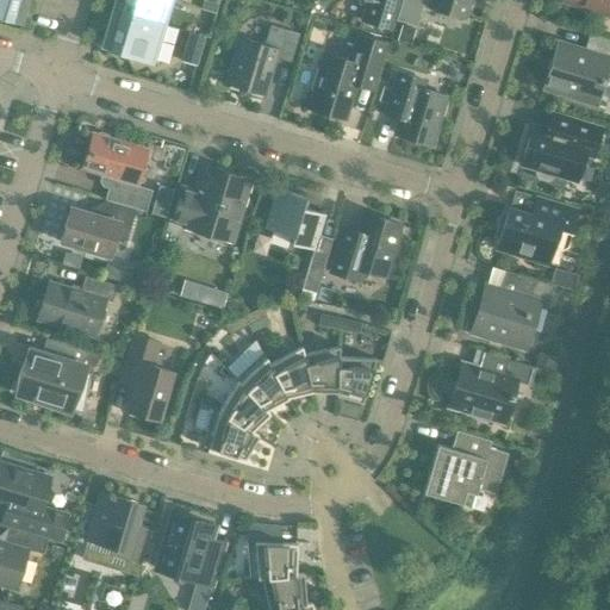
[(0,0),(0,18),(12,22),(18,0),(0,0)]
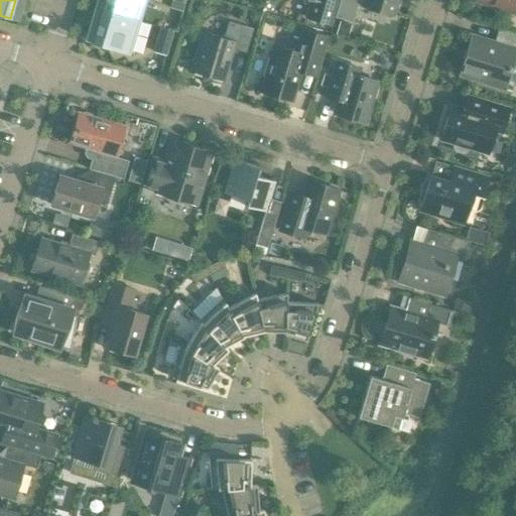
[(104,0),(101,10),(140,22),(146,0),(104,0)]
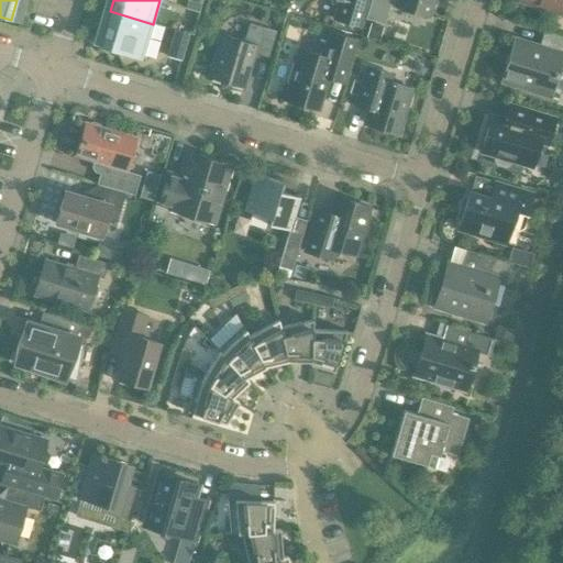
[(195,11),(198,0),(187,0),(185,9),(195,11)]
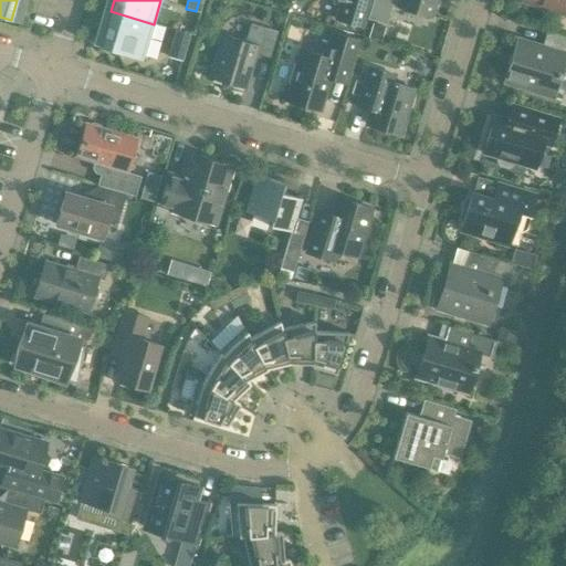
[(341,0),(335,19),(362,27),(368,0),(341,0)]
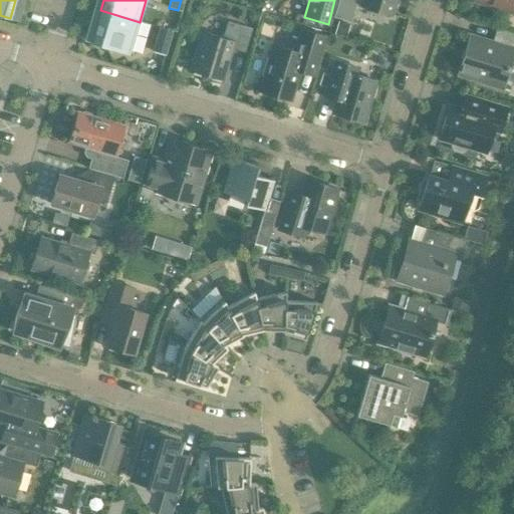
[(337,0),(333,17),(351,22),(356,4),(392,15),(396,0),(337,0)]
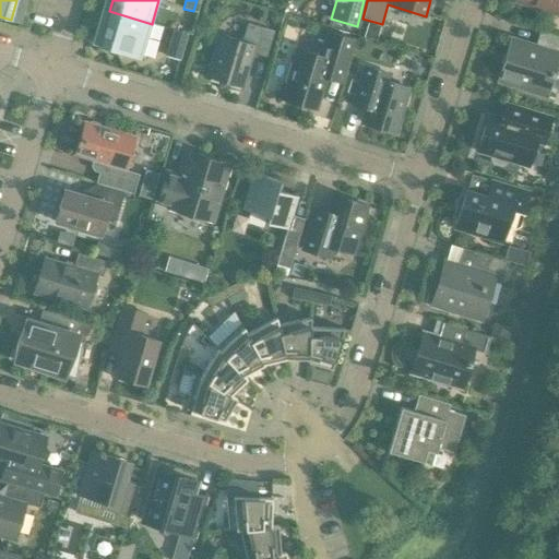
[(558,0),(515,0),(532,6),(533,10),(545,14),(550,11),(558,13),(558,0)]
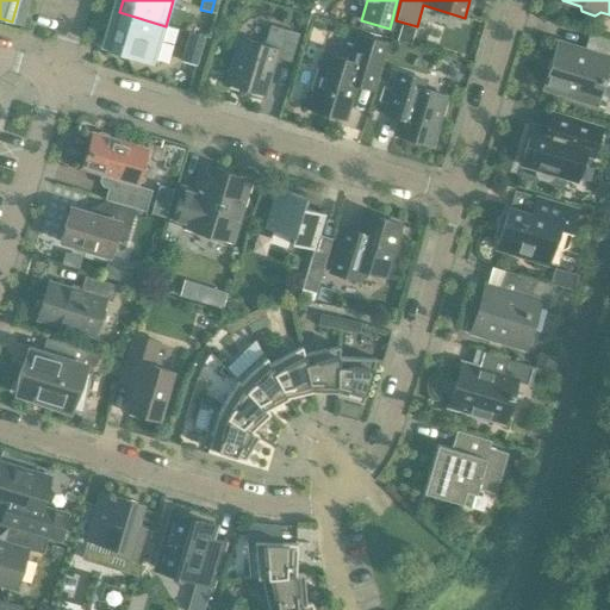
[(156,61),(166,26),(119,12),(107,50),(143,61),(144,57),(156,61)]
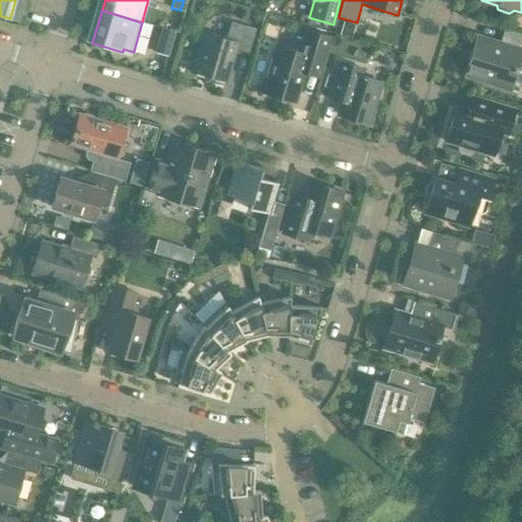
[(263,13),(253,10),(252,16),(255,21),(260,22),(263,13)]
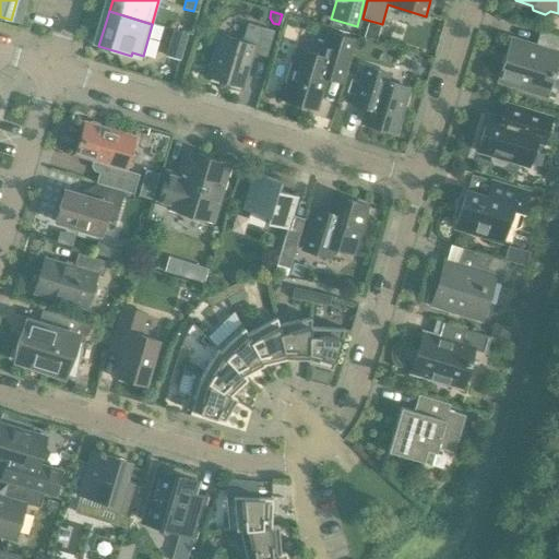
[(199,74),(227,83),(241,86),(251,52),(266,57),(274,31),(247,23),(241,42),(219,35),(207,75),(200,73),(199,74)]
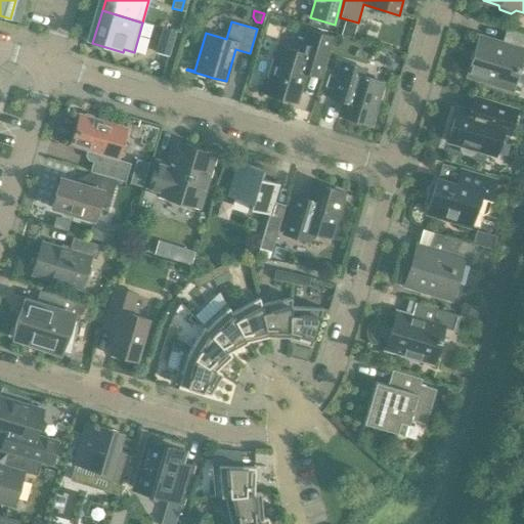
[(345,23),(341,34),(351,37),(354,26),(345,23)]
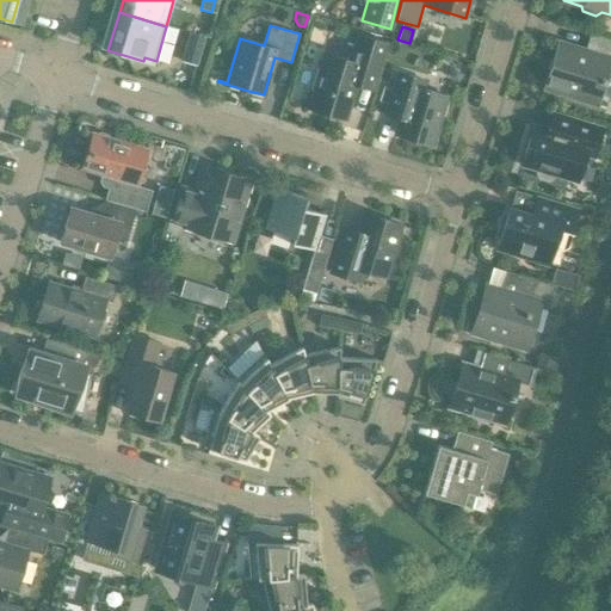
[(196,66),(204,37),(190,32),(181,61),(196,66)]
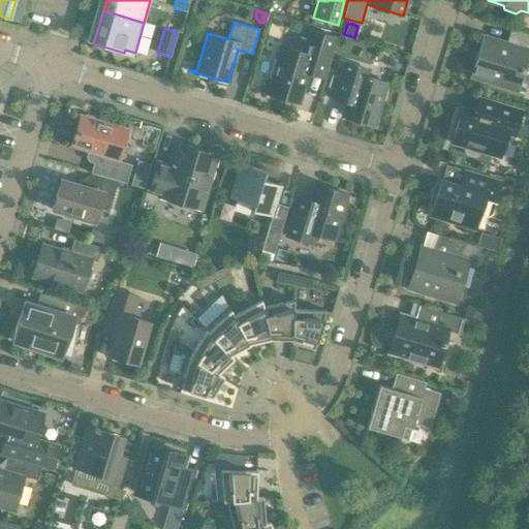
[(484,35),(471,78),(517,91),(525,64),(528,64),(528,33),(510,28),(506,42),(484,35)]
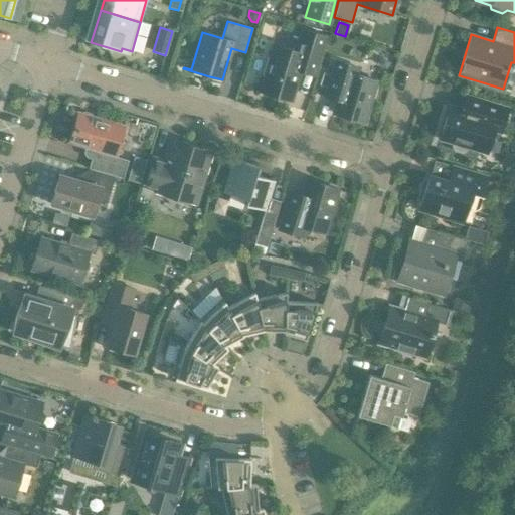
[(273,44),(259,91),(292,101),(301,71),(314,75),(326,36),(301,29),(295,51),(273,44)]
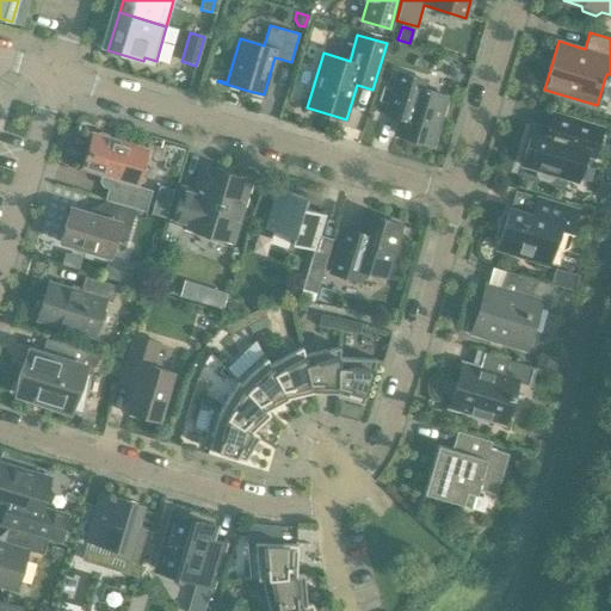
[(426,81),(396,73),(384,113),(400,118),(395,134),(432,144),(446,97),(424,90),(426,81)]
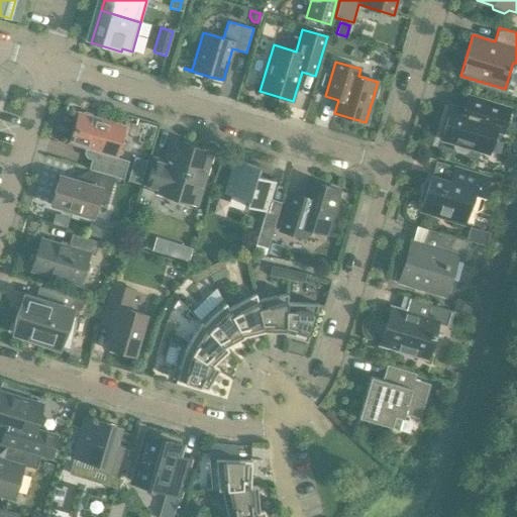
[(450,107),(441,139),(454,142),(453,147),(456,151),(463,153),(468,151),(470,147),(488,152),(496,124),(504,127),(509,109),(474,99),(471,110),(467,112),(450,107)]
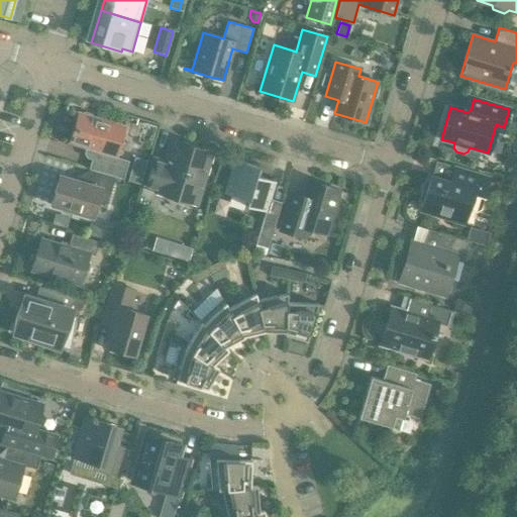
[(88,168),(88,169),(123,180),(123,179),(122,178),(126,163),(114,159),(124,126),(93,117),(91,114),(84,112),(81,113),(78,113),(70,142),(87,147),(86,152),(89,158),(93,159),(90,169),(88,168)]
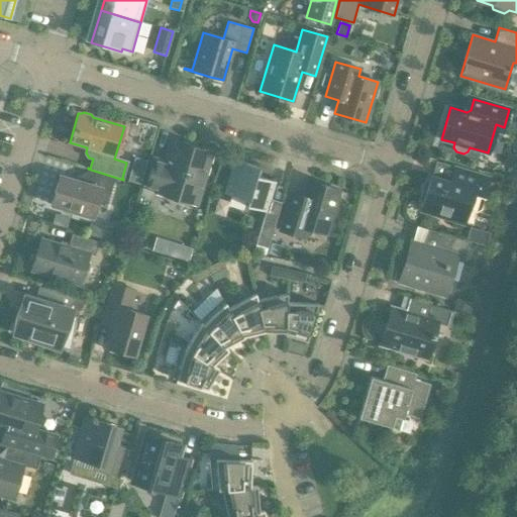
[(203,187),(201,184),(211,152),(206,150),(204,147),(196,145),(193,147),(172,140),(165,163),(153,160),(145,186),(158,190),(157,192),(167,195),(169,198),(182,202),(185,201),(196,204),(198,197),(198,196),(200,195),(203,187)]
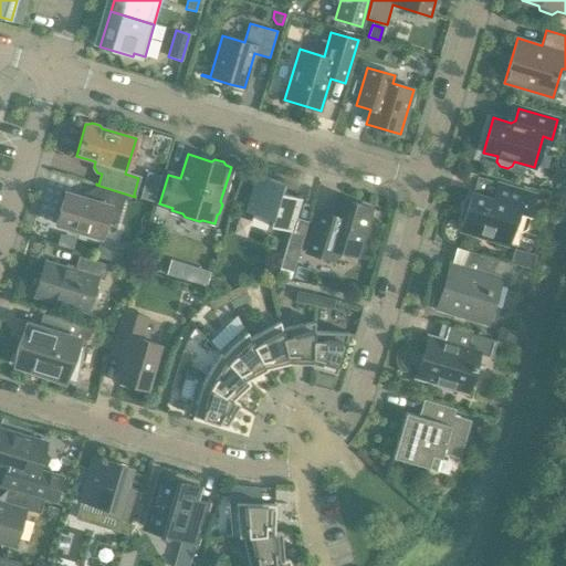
[(307,221),(295,218),(301,199),(280,192),(283,182),(257,175),(245,211),(271,219),(269,226),(291,232),(280,268),(293,272),(307,221)]
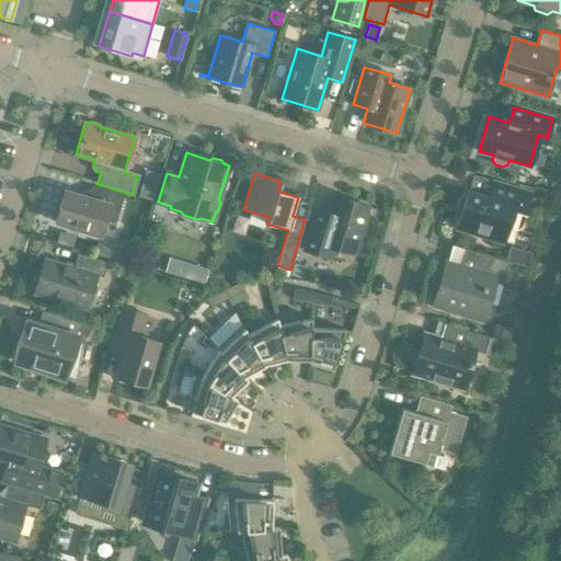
[(458,208),(460,213),(455,229),(503,243),(504,242),(502,242),(506,226),(516,229),(519,227),(530,192),(492,181),(488,197),(467,191),(466,195),(461,197),(459,201),(458,204),(458,208)]
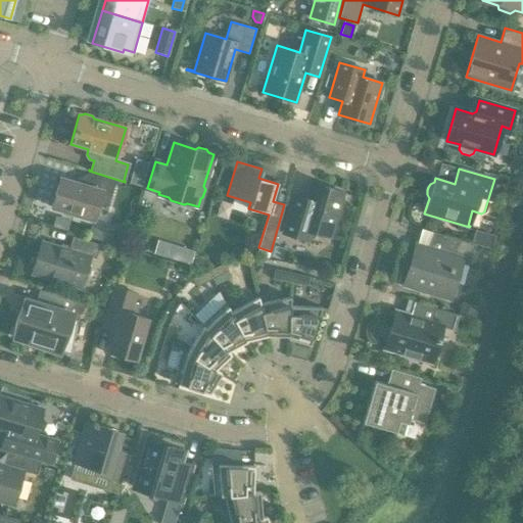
[(60,178),(51,207),(93,220),(97,203),(108,206),(116,180),(92,173),(88,186),(60,178)]
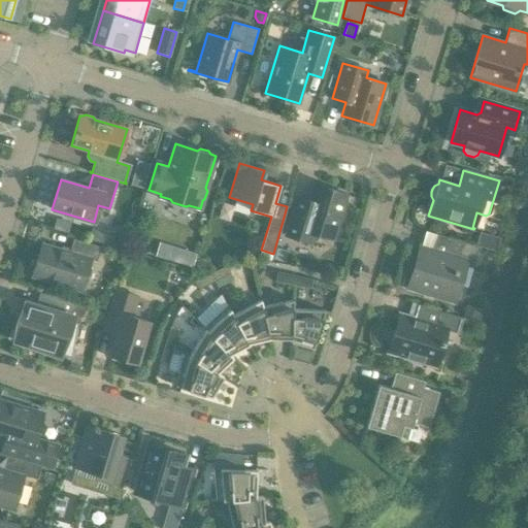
[(297,198),(296,197),(285,235),(310,242),(312,233),(333,239),(345,196),(356,199),(356,198),(315,185),(309,201),(306,204),(305,206),(295,203),(297,198)]
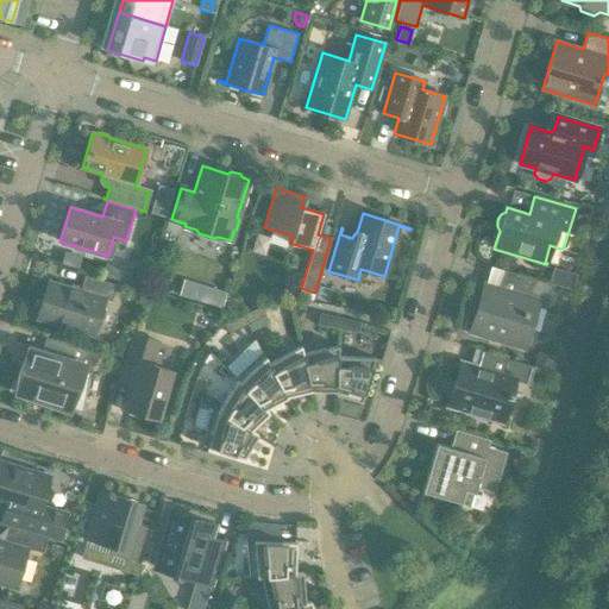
[(537,306),(546,309),(553,284),(515,274),(510,293),(484,284),(470,332),(525,349),(525,346),(529,344),(532,336),(529,331),(537,306)]
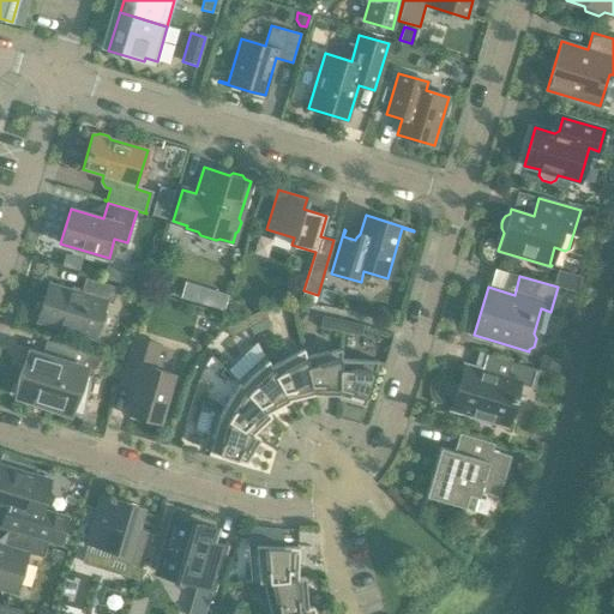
[(48,283),(36,321),(95,339),(97,331),(102,330),(107,313),(103,309),(106,301),(113,304),(118,287),(85,277),(80,293),(48,283)]
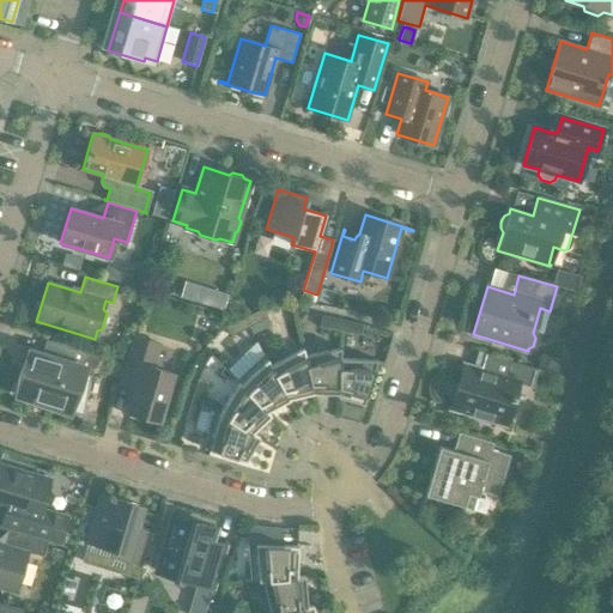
[(322,287),(317,302),(332,305),(335,292),(322,287)]
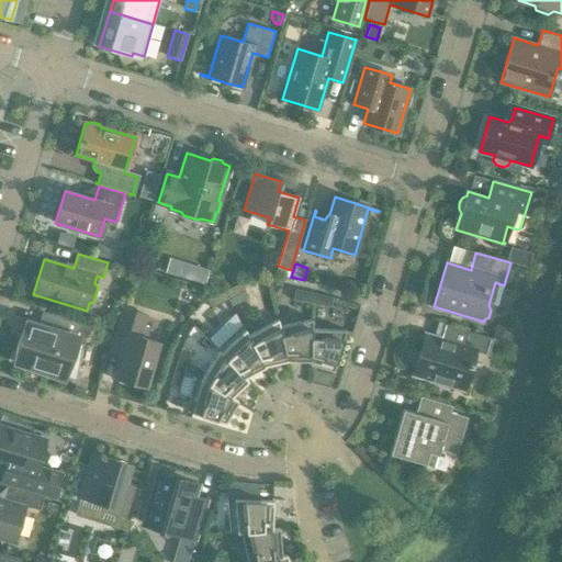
[(191,278),(202,281),(204,271),(198,269),(193,271),(191,278)]
